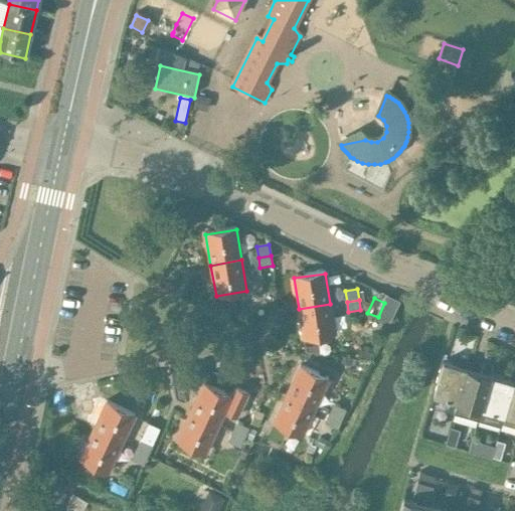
[(299,309),(304,340),(335,335),(330,304),(299,309)]
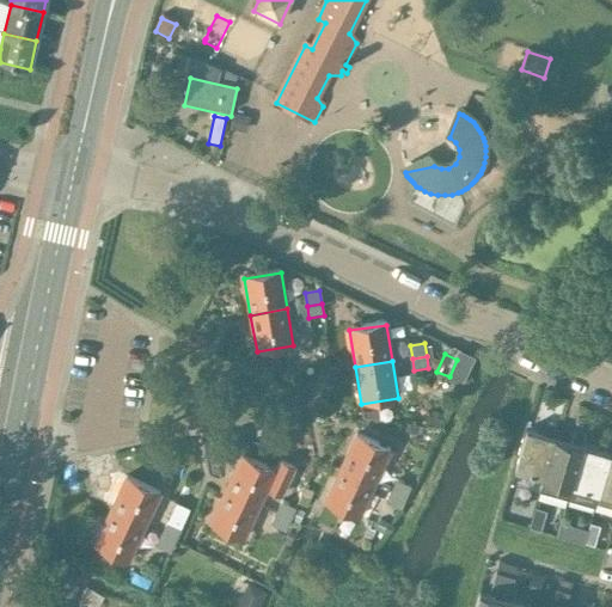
[(515,472),(544,480),(556,440),(527,433),(515,472)]
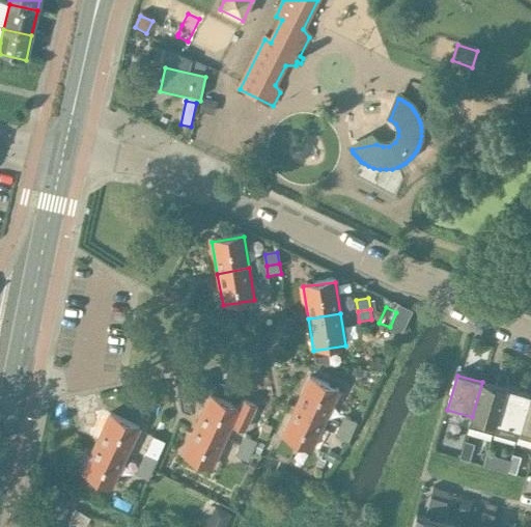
[(296,408),(326,421),(339,392),(309,379),(296,408)]
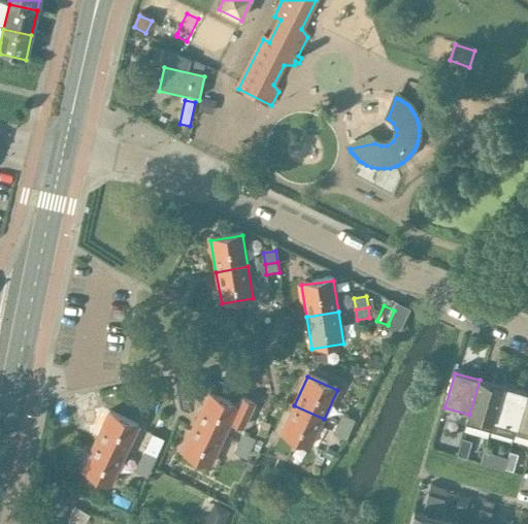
[(466,426),(490,433),(503,387),(480,380),(469,415),(466,426)]
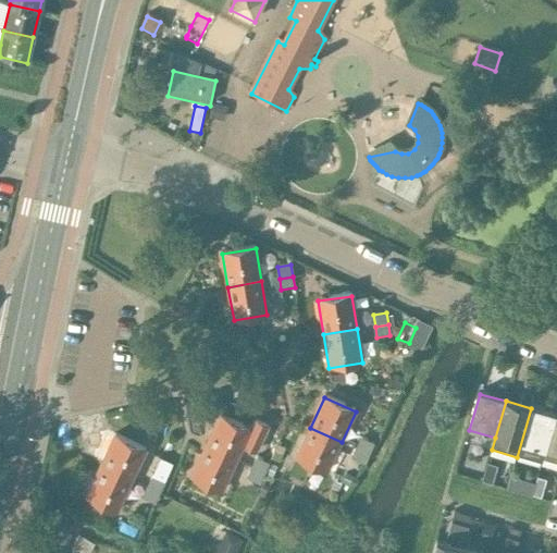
[(542,464),(543,461),(556,416),(531,408),(517,457),(542,464)]
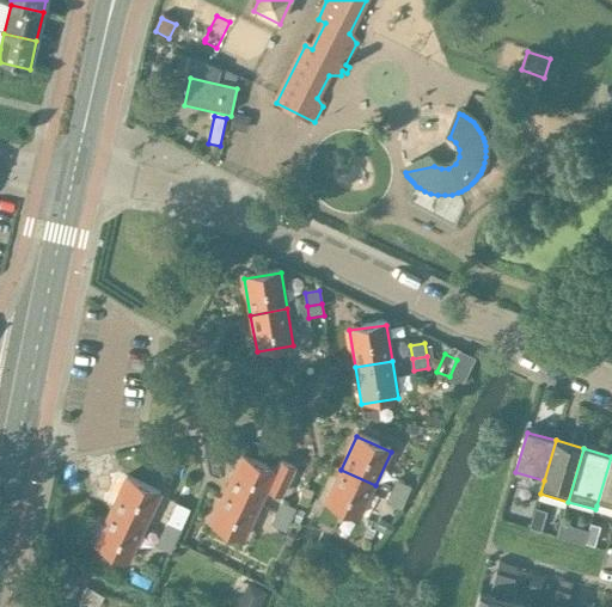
[(597,506),(611,509),(611,455),(611,457),(597,506)]
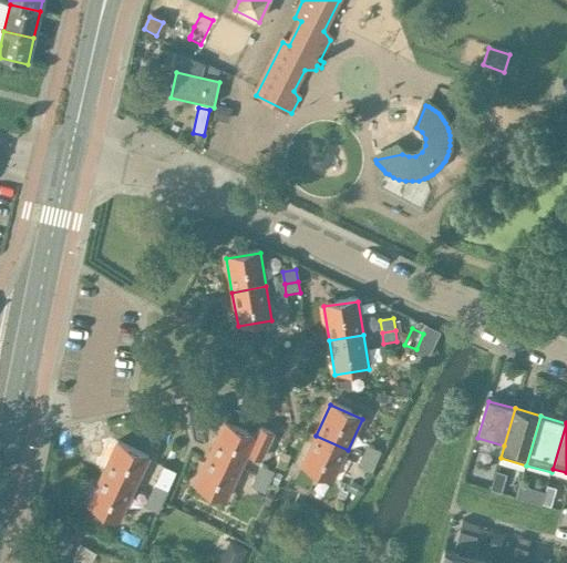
[(209,456),(240,470),(247,458),(260,464),(274,438),(259,431),(256,439),(224,425),(209,456)]
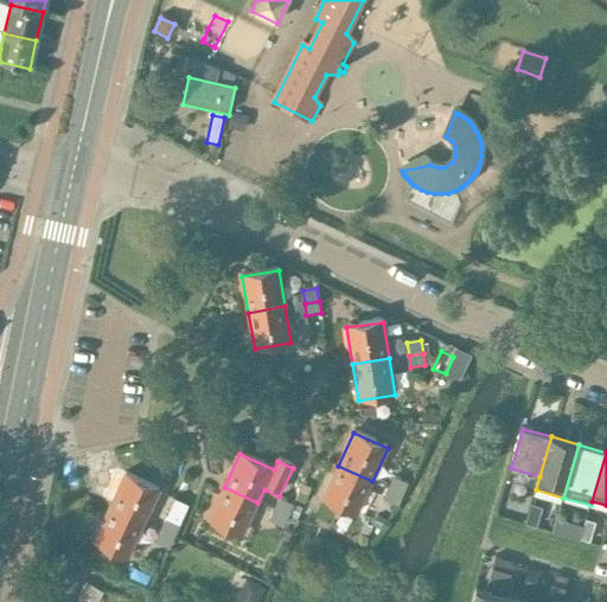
[(323,499),(356,516),(372,481),(338,466),(323,499)]
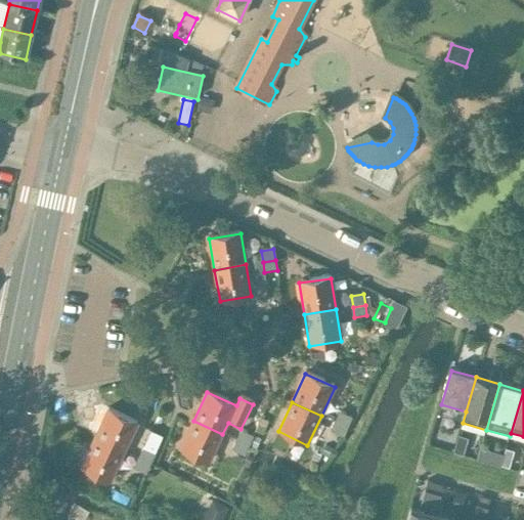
[(95,439),(124,452),(137,424),(108,410),(95,439)]
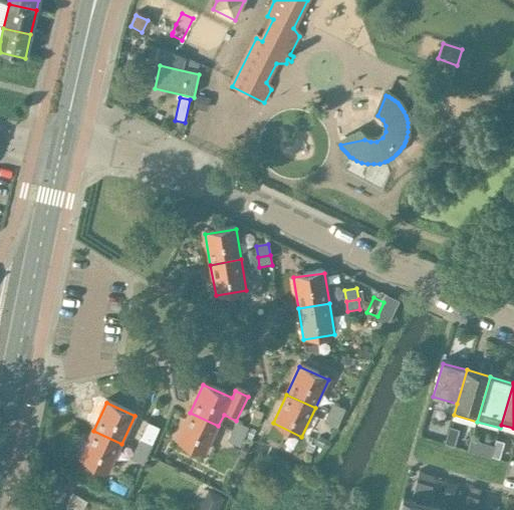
[(330,415),(341,421),(345,411),(334,406),(330,415)]
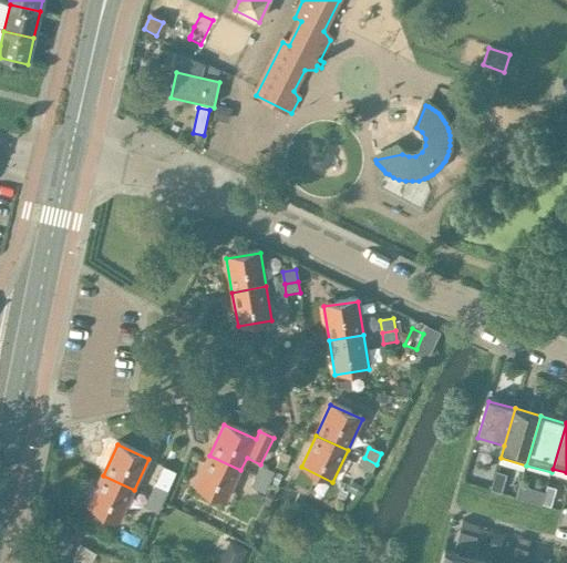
[(195,487),(226,501),(240,470),(209,456),(195,487)]
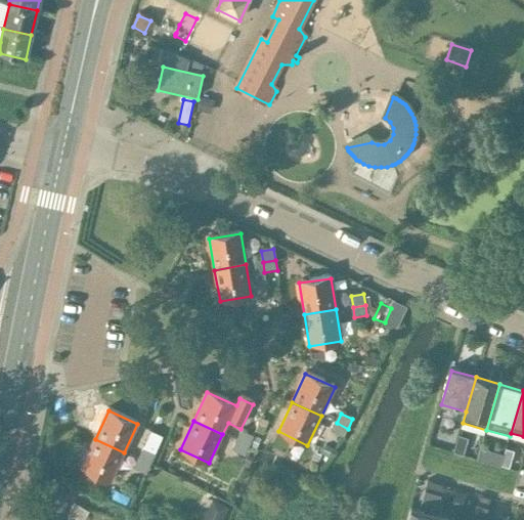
[(332,433),(343,438),(348,429),(337,423),(332,433)]
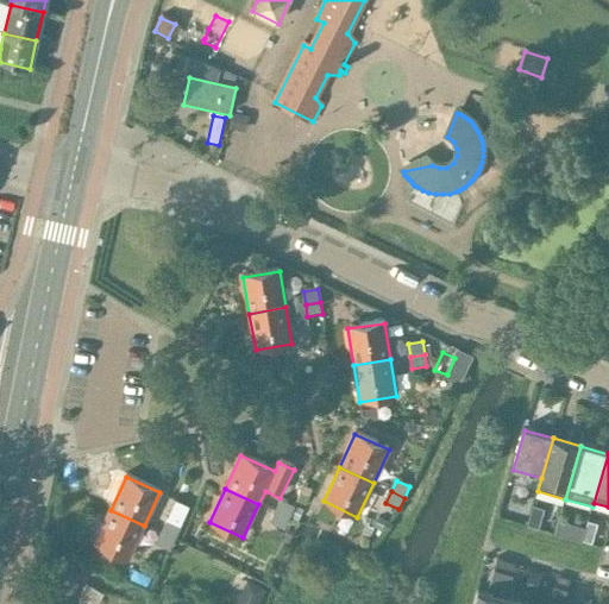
[(276,513),(290,520),(295,508),(282,502),(276,513)]
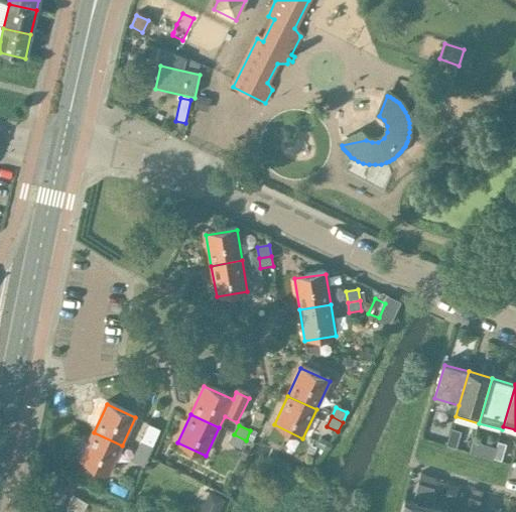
[(80,461),(109,475),(122,445),(94,432),(80,461)]
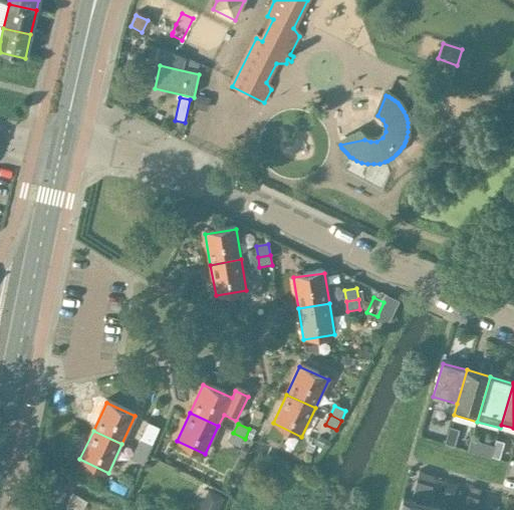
[(229,443),(240,448),(245,439),(233,433),(229,443)]
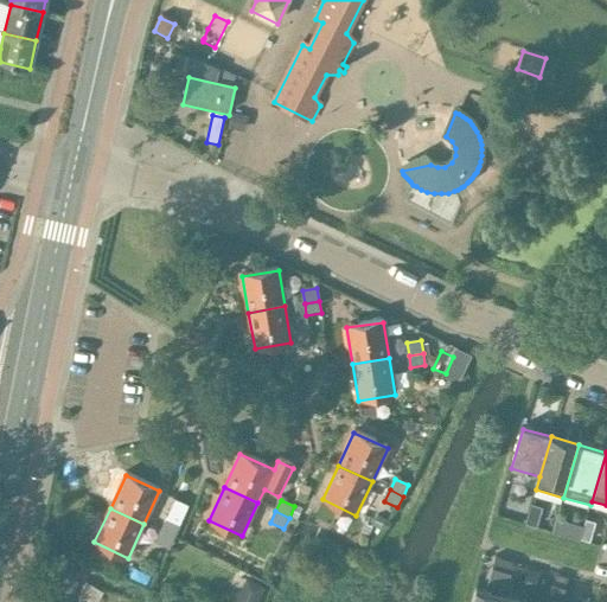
[(161,532),(174,539),(180,527),(166,522),(161,532)]
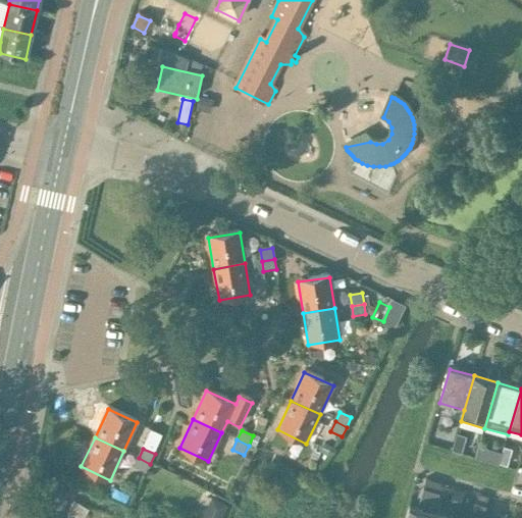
[(134,468),(146,473),(150,464),(139,458),(134,468)]
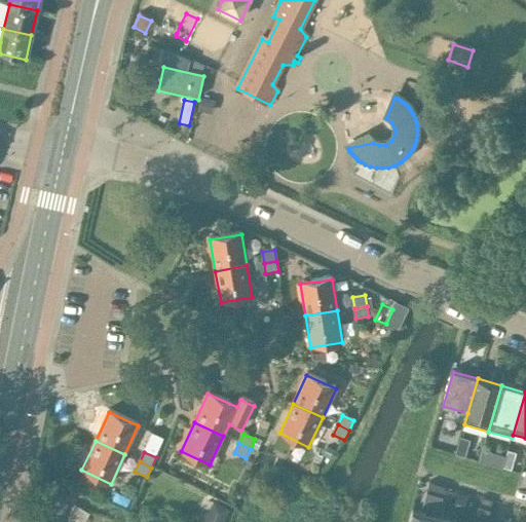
[(436,521),(437,518),(442,498),(426,494),(422,510),(425,511),(424,515),(412,512),(409,521),(436,521)]
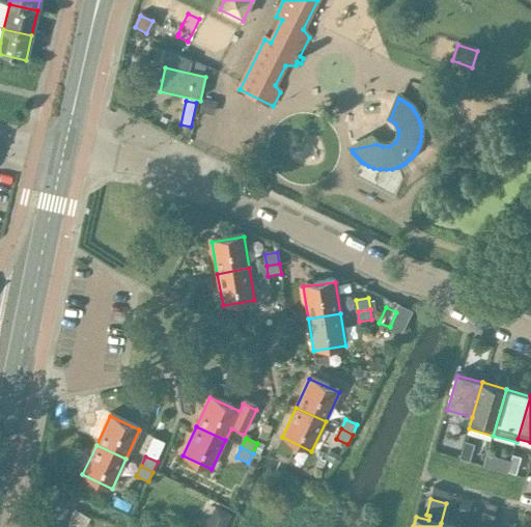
[(491,526),(495,515),(483,510),(478,526),(491,526)]
